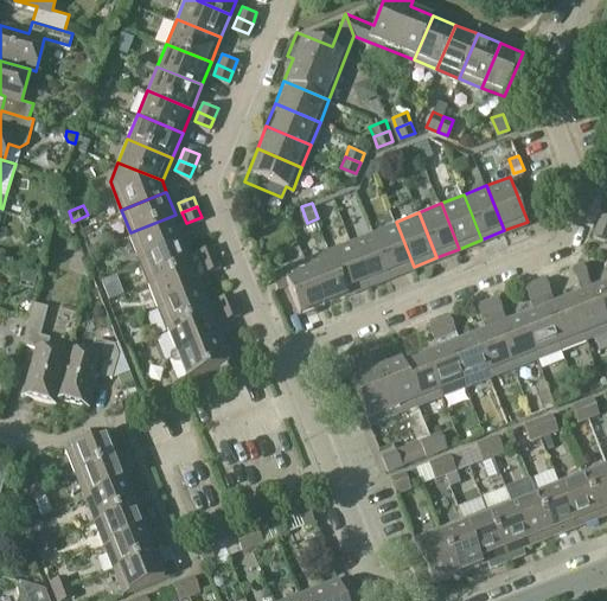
[(176,215),(131,232),(140,257),(185,240),(176,215)]
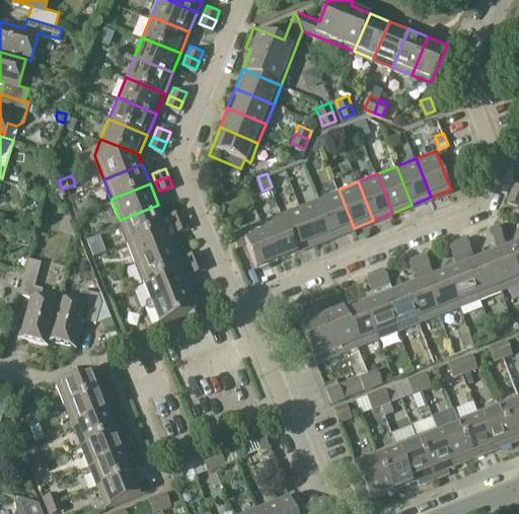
[(339,190),(319,197),(335,235),(354,228),(339,190)]
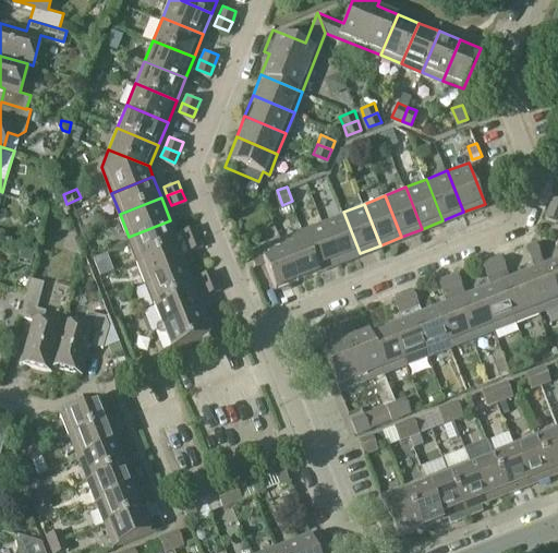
[(557,219),(557,208),(549,205),(545,215),(557,219)]
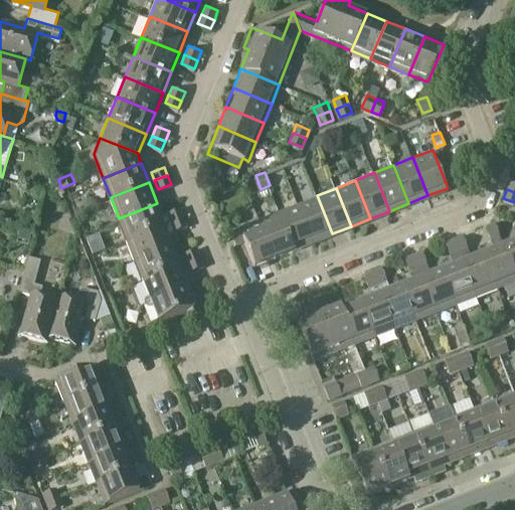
[(317,195),(297,203),(312,241),(332,233),(317,195)]
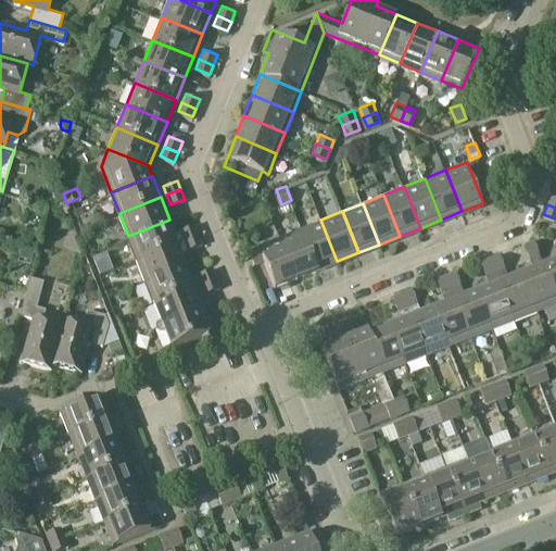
[(169,220),(128,236),(137,258),(178,241),(169,220)]
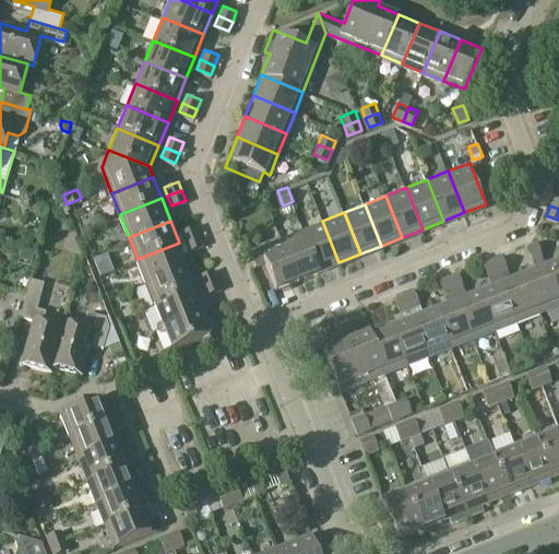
[(322,221),(301,228),(318,270),(339,262),(322,221)]
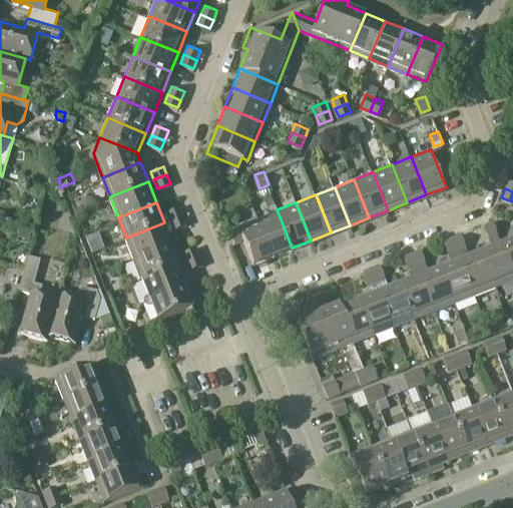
[(179,205),(166,210),(170,220),(183,215),(179,205)]
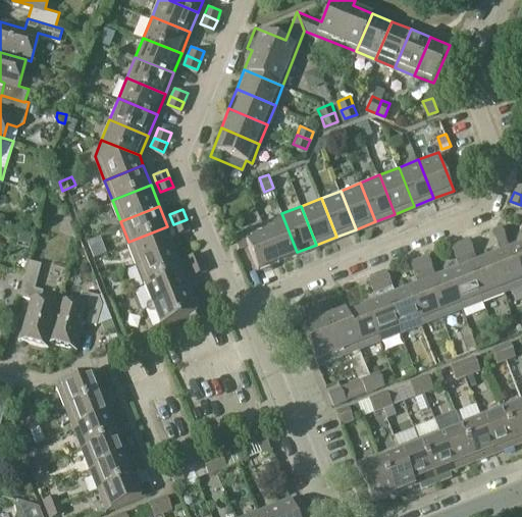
[(281,213),(262,221),(277,260),(297,252),(281,213)]
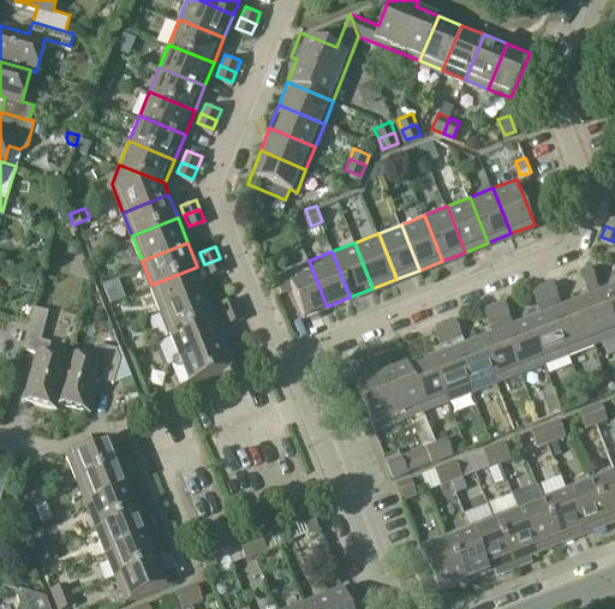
[(224,268),(220,258),(204,264),(208,274),(224,268)]
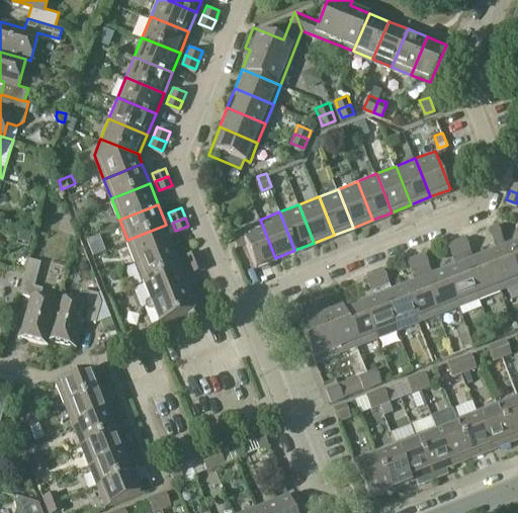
[(260,220),(232,231),(237,244),(246,241),(256,266),(275,258),(260,220)]
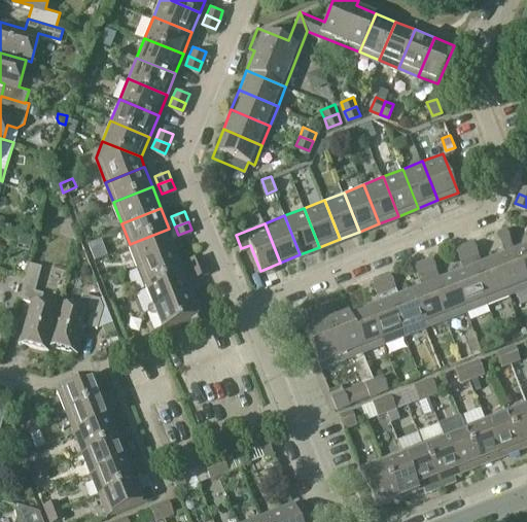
[(497,230),(502,243),(512,240),(506,227),(497,230)]
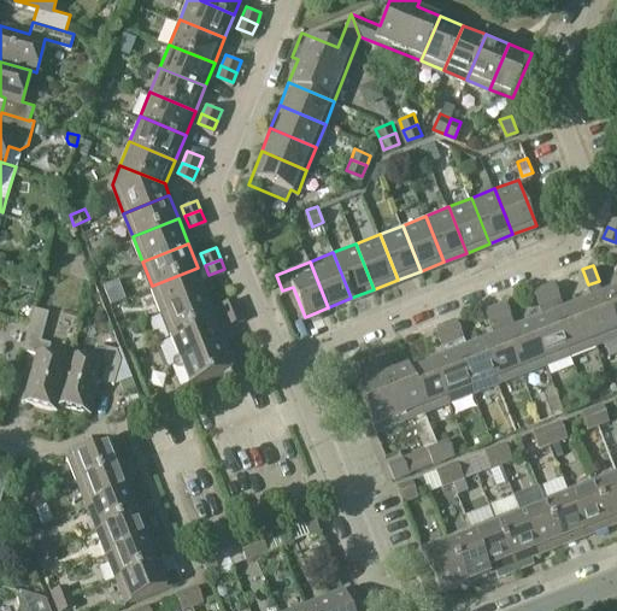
[(198,268),(152,286),(162,310),(207,292),(198,268)]
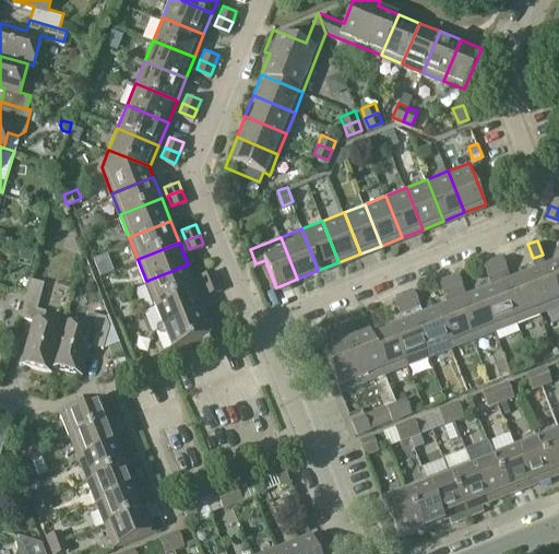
[(502,254),(494,258),(499,272),(508,268),(502,254)]
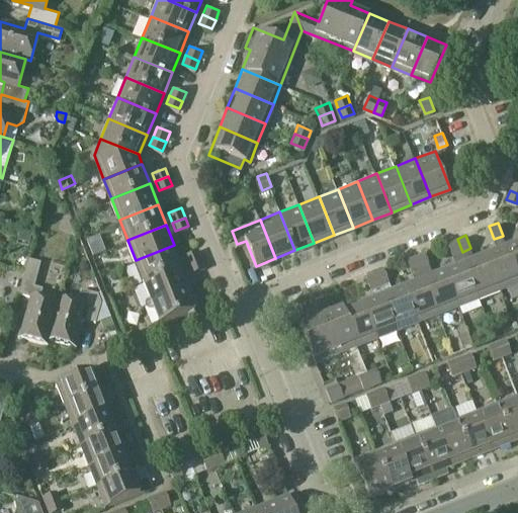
[(462,252),(457,239),(448,242),(453,255),(462,252)]
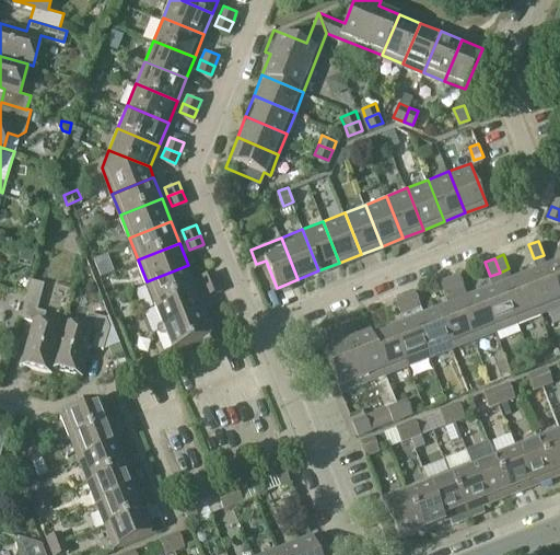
[(559,261),(553,258),(545,262),(559,301),(559,261)]
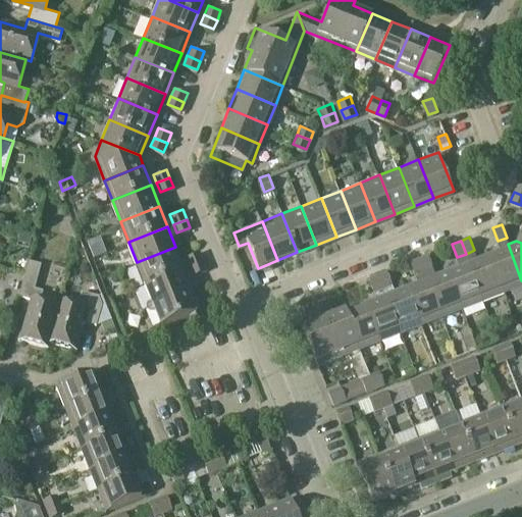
[(521,280),(508,244),(487,252),(503,291),(521,282),(521,280)]
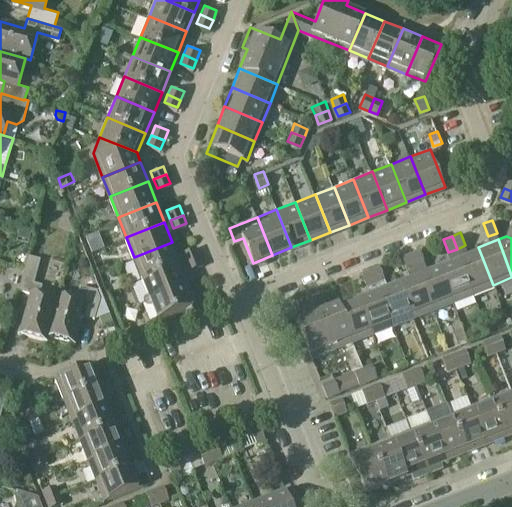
[(172,242),(134,257),(142,278),(180,263),(172,242)]
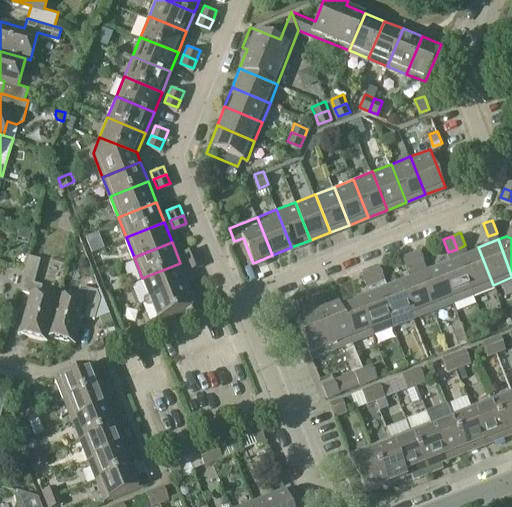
[(182,251),(186,261),(199,256),(195,246),(182,251)]
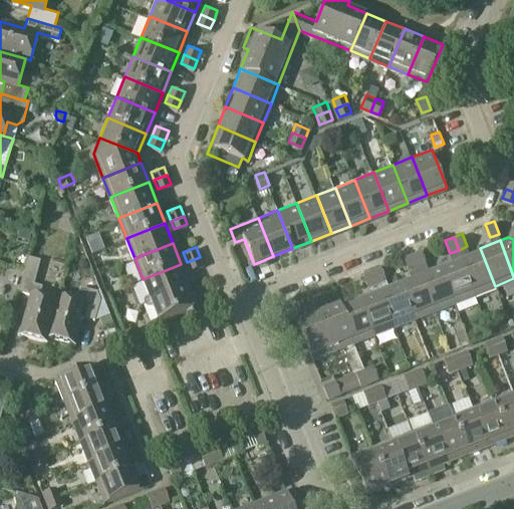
[(480,248),(460,256),(475,294),(495,286),(480,248)]
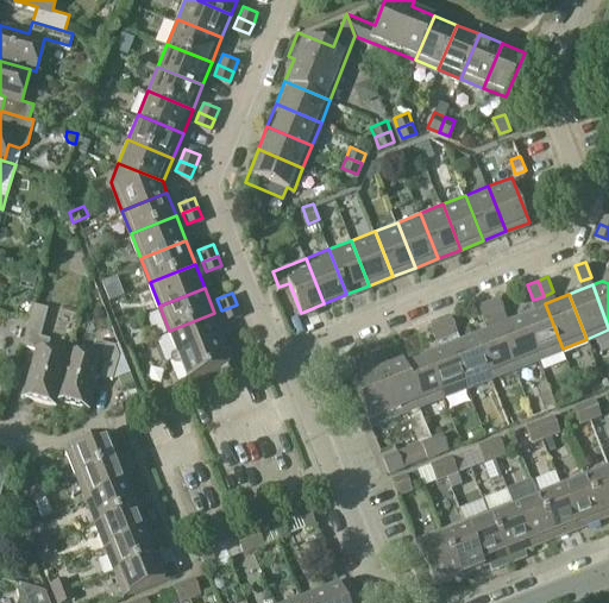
[(501,295),(490,299),(496,314),(507,311),(501,295)]
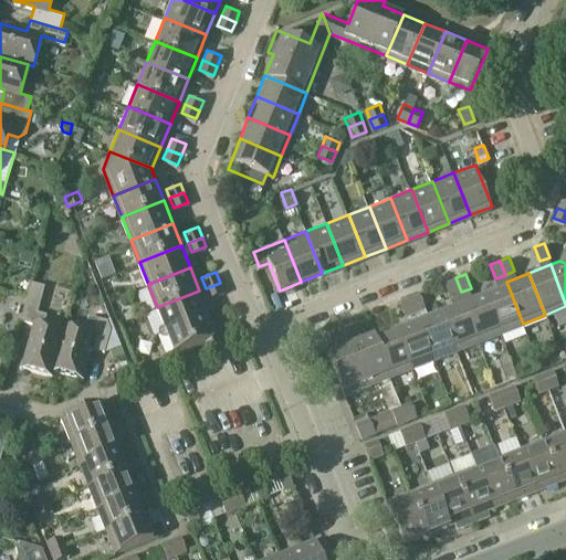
[(451,296),(461,292),(456,277),(446,282),(451,296)]
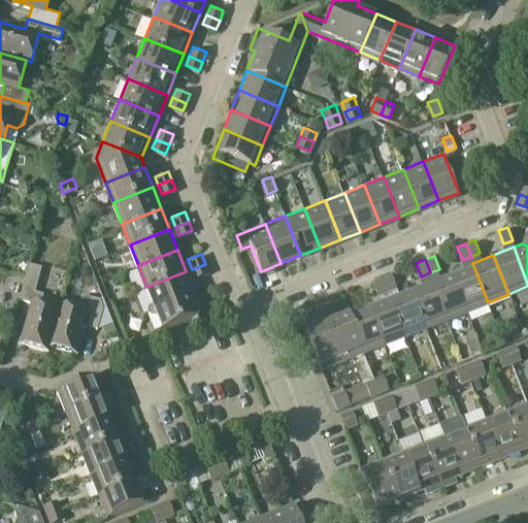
[(29,261),(20,297),(31,300),(20,340),(48,349),(50,344),(48,344),(59,306),(40,302),(43,291),(35,289),(41,264),(29,261)]
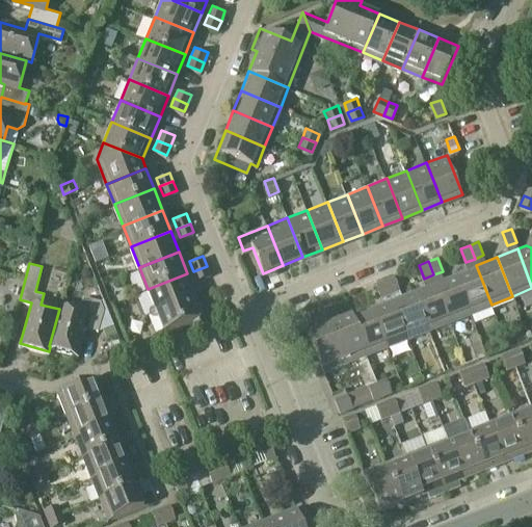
[(476,265),(455,273),(471,313),(491,305),(476,265)]
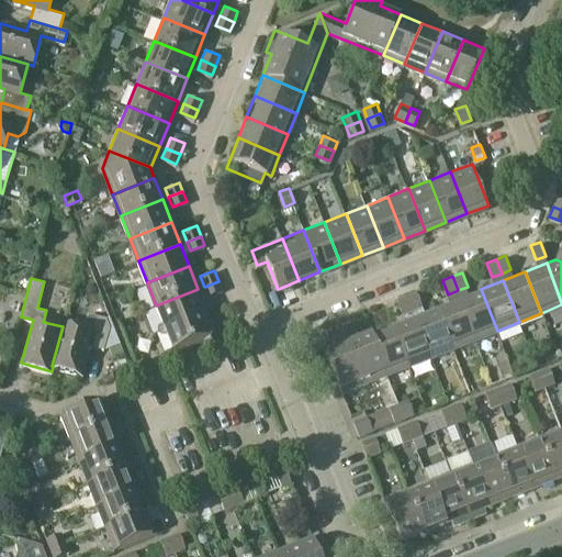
[(218,281),(204,287),(208,296),(222,290),(218,281)]
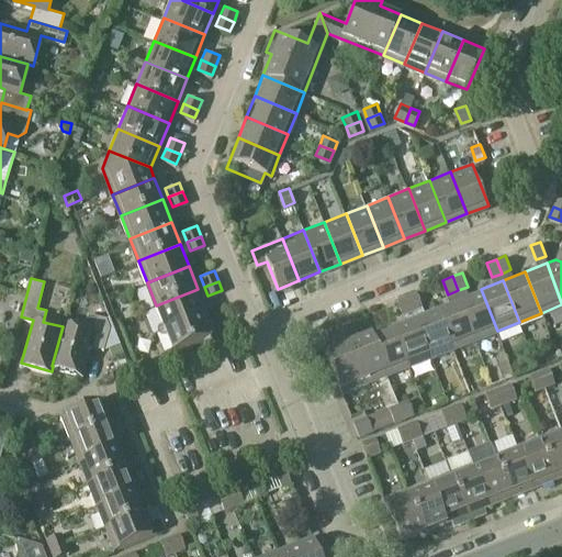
[(198,289),(156,305),(165,327),(206,311),(198,289)]
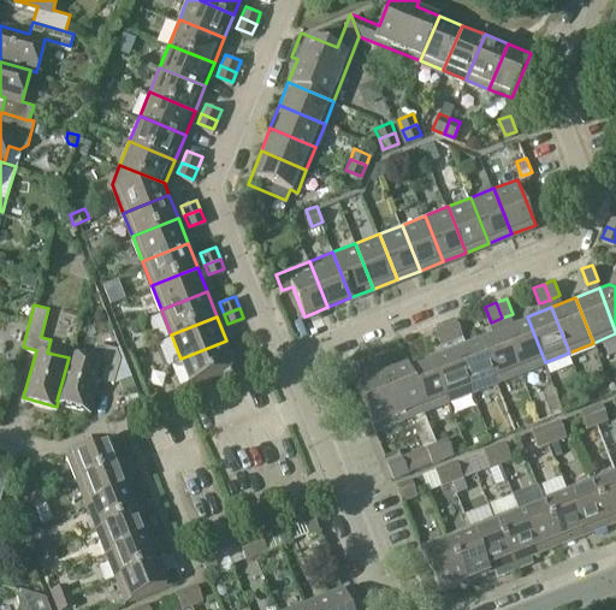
[(527,317),(503,326),(521,372),(545,362),(527,317)]
